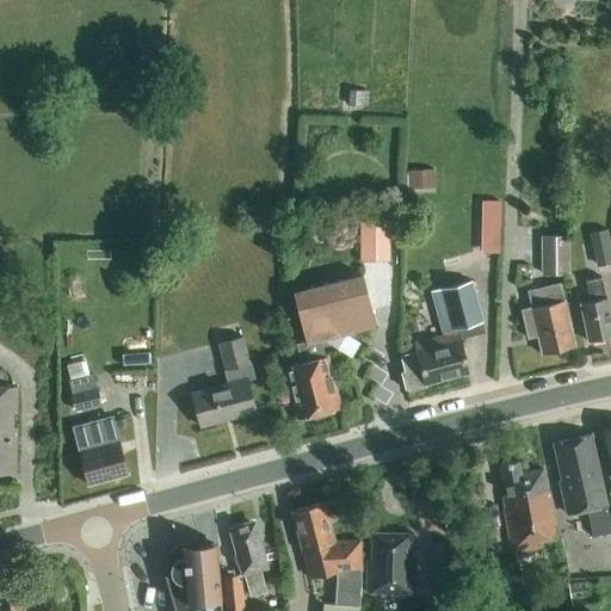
[(346,91),(346,106),(368,107),(368,92),(346,91)]
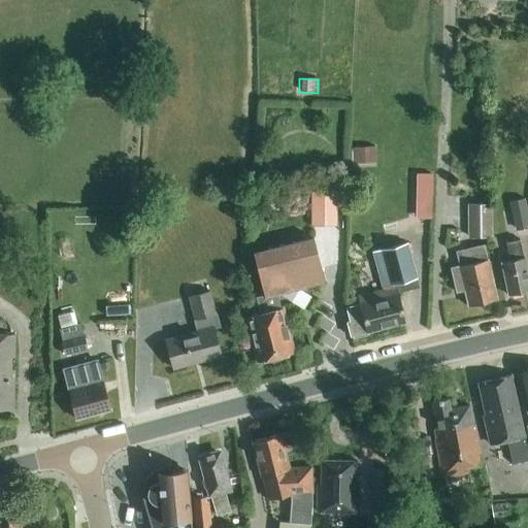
[(375,177),(374,145),(351,146),(352,178),(375,177)]
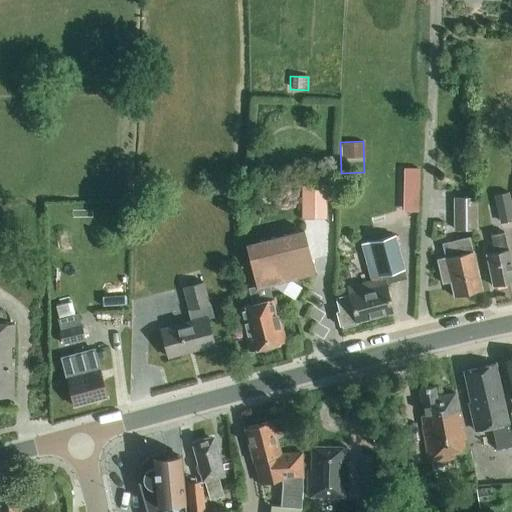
[(404,168),(403,201),(418,201),(419,169),(404,168)]
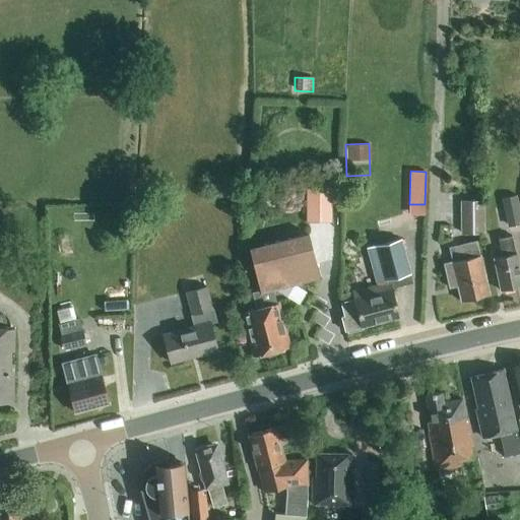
[(330,180),(305,181),(305,202),(331,201),(330,180)]
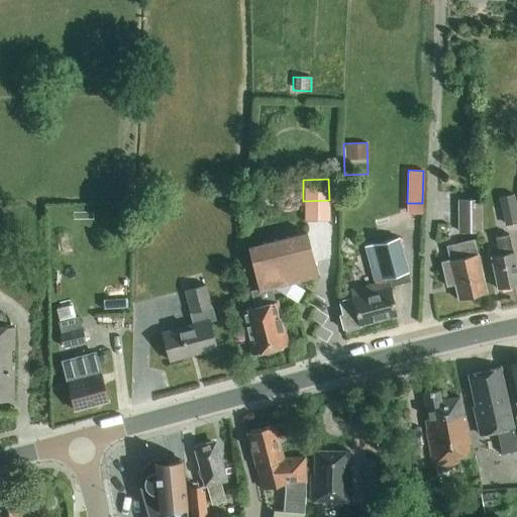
[(507,225),(516,222),(516,214),(513,195),(501,197),(507,225)]
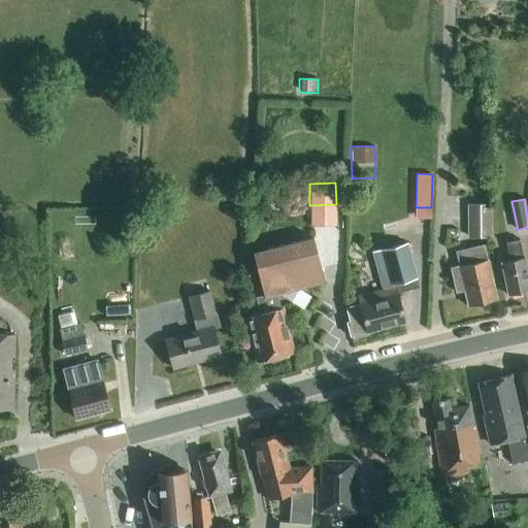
[(492,237),(491,203),(466,204),(467,238),(492,237)]
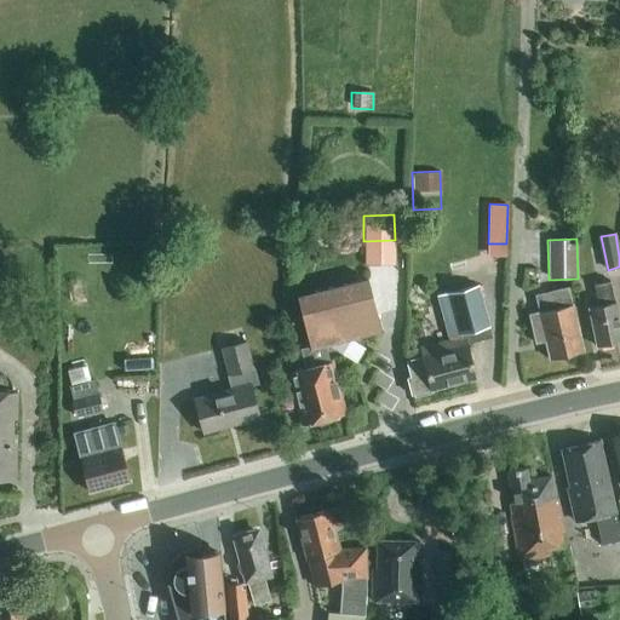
[(329,345),(382,332),(368,280),(297,298),(310,349),(303,350),(306,368),(290,373),(303,425),(344,415),(331,362),(328,363),(323,345),(329,344),(329,345)]
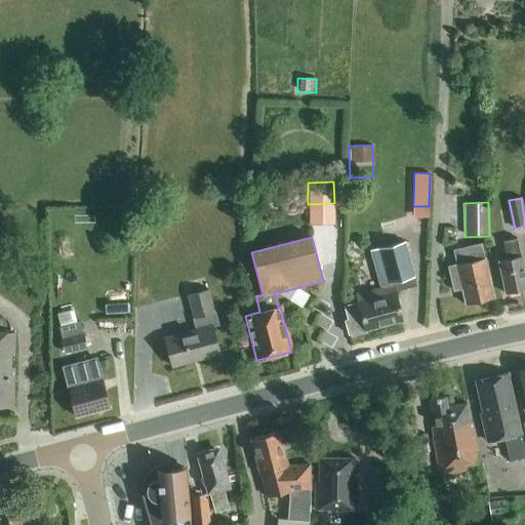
[(502,241),(507,259),(498,261),(506,294),(524,289),(524,275),(521,256),(520,256),(517,238),(502,241)]
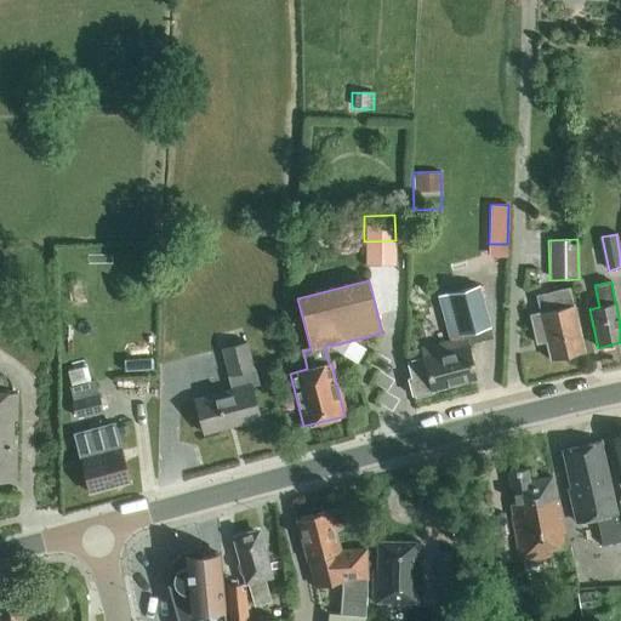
[(479,286),(448,294),(460,339),(406,353),(408,362),(406,362),(411,379),(408,380),(411,396),(432,391),(477,380),(467,345),(491,337),(489,328),(490,328),(479,286)]
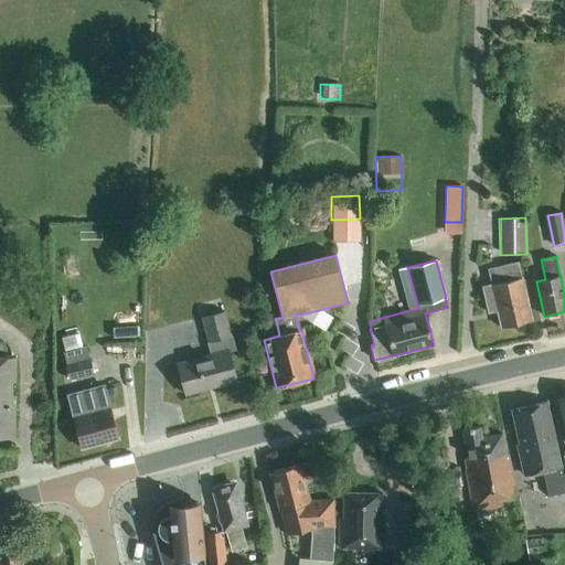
[(497,311),(500,327),(531,320),(522,278),(521,278),(518,264),(488,269),(491,285),(481,287),(488,313),(497,311)]
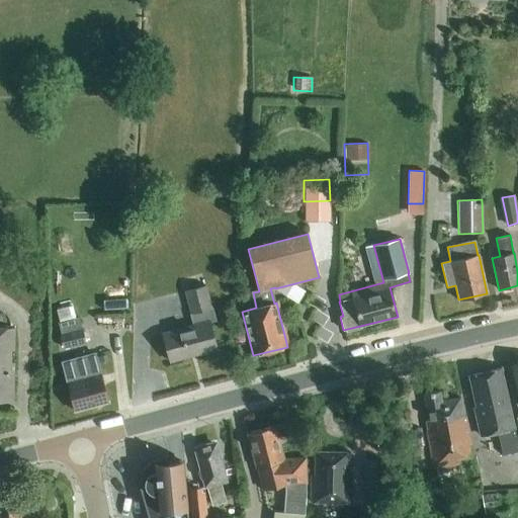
[(190,315),(211,309),(205,286),(185,291),(190,315)]
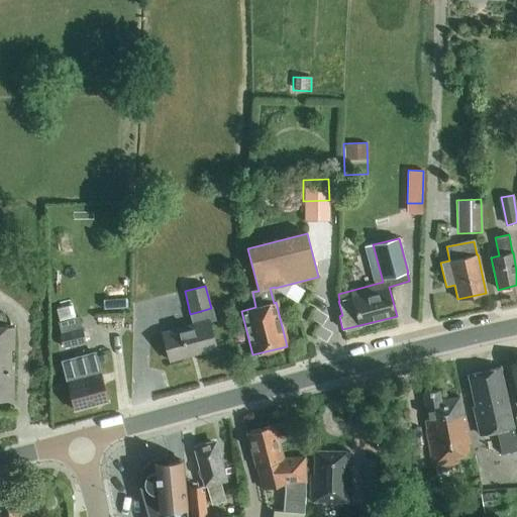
[(170,362),(216,348),(209,321),(162,333),(170,362)]
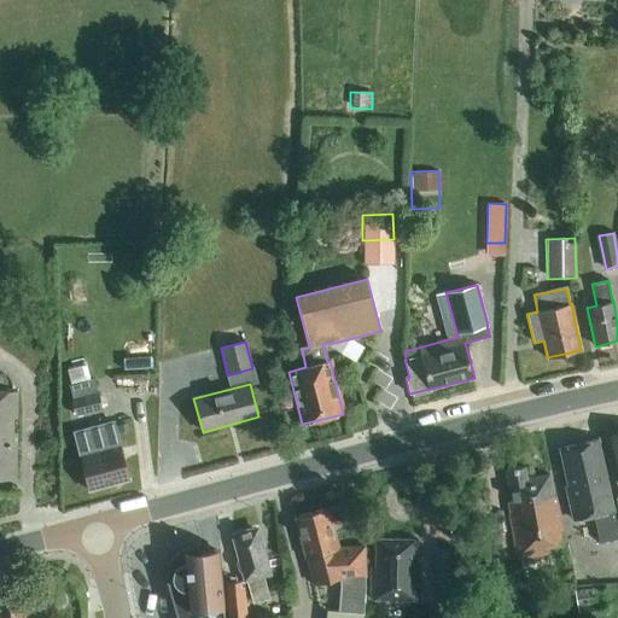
[(0,479),(16,479),(17,433),(12,433),(12,419),(17,419),(17,392),(0,391),(0,479)]
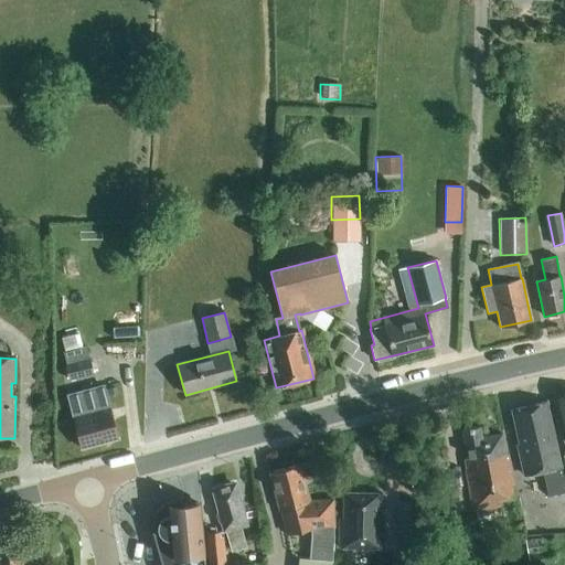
[(70,380),(92,374),(88,360),(66,365),(70,380)]
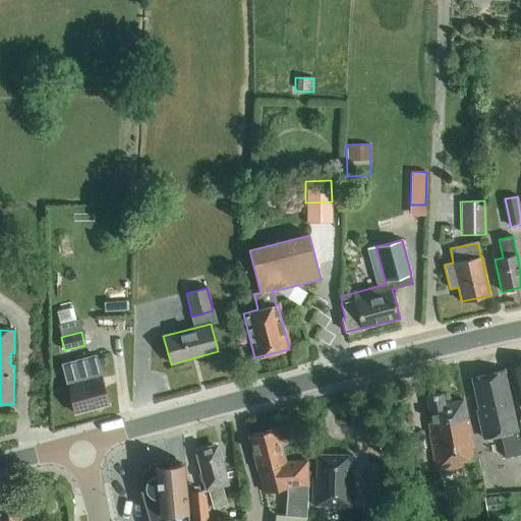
[(62,365),(75,414),(109,405),(96,356),(62,365)]
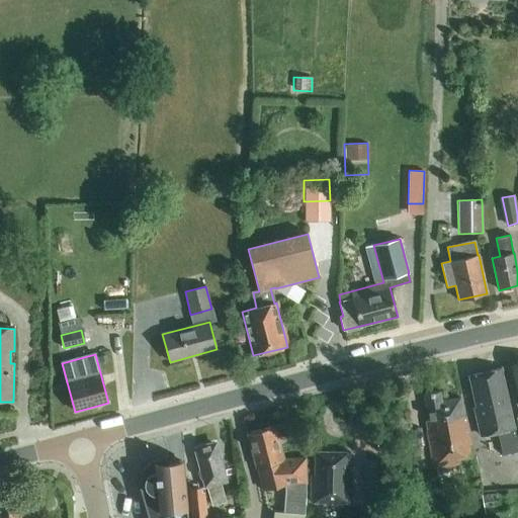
[(517,364),(508,367),(517,411),(517,364)]
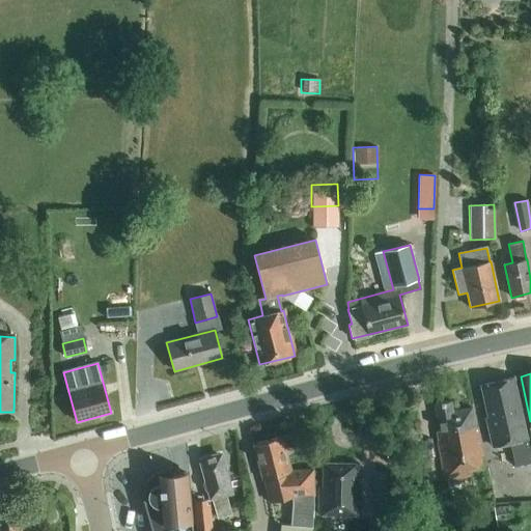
[(530,458),(513,379),(481,386),(488,419),(486,419),(493,447),(513,442),(518,464),(530,459),(530,458)]
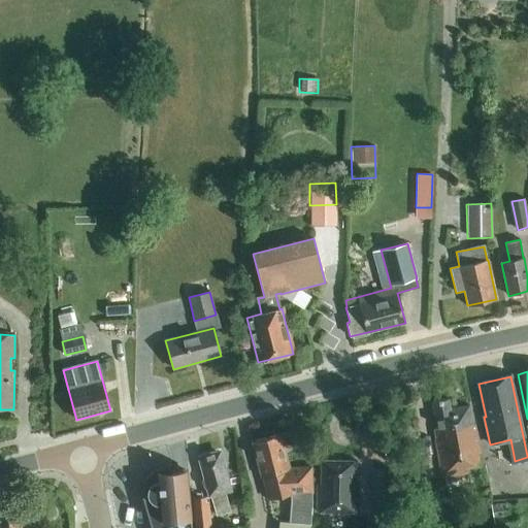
[(474,425),(472,425),(469,406),(451,409),(449,399),(431,402),(436,429),(433,429),(435,438),(434,438),(441,479),(469,473),(468,468),(482,466),(474,425)]
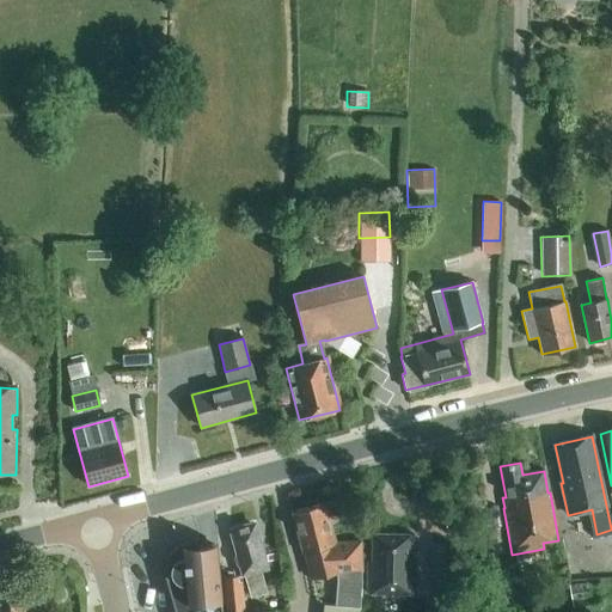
[(361,581),(360,542),(336,543),(325,505),(292,513),(303,552),(310,580),(336,573),(337,582),(335,606),(324,605),(323,611),(359,611),(359,609),(361,581)]
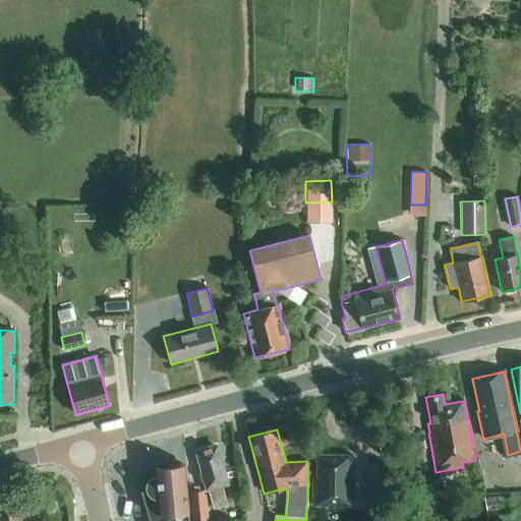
[(222,485),(228,484),(222,464),(220,464),(216,447),(213,448),(209,447),(203,448),(200,451),(197,452),(203,469),(200,469),(201,472),(199,474),(201,480),(205,482),(207,489),(209,489),(214,509),(227,505),(222,485)]
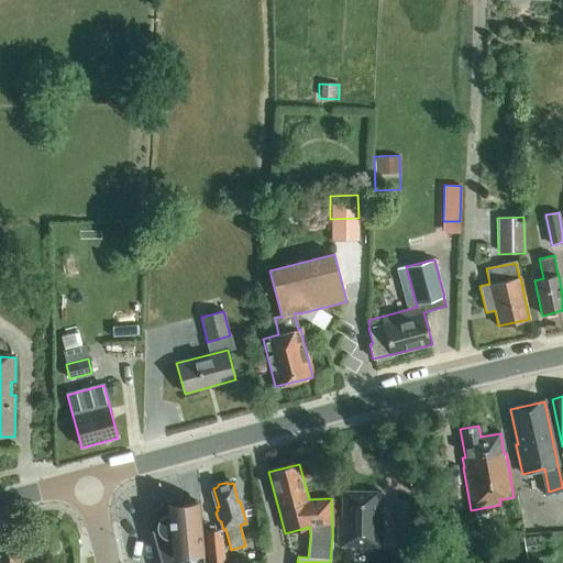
[(382,545),(382,519),(378,519),(378,493),(343,492),(342,518),(339,518),(339,545),(382,545)]
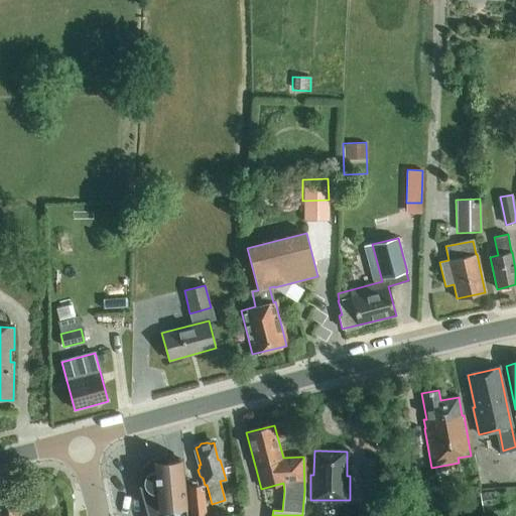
[(139,486),(147,515),(231,515),(232,515),(225,515),(184,515),(181,462),(168,462),(166,454),(155,458),(151,459),(150,460),(147,461),(145,463),(143,465),(142,467),(141,469),(139,472),(139,475),(138,477),(138,479),(138,482),(138,484),(139,486)]
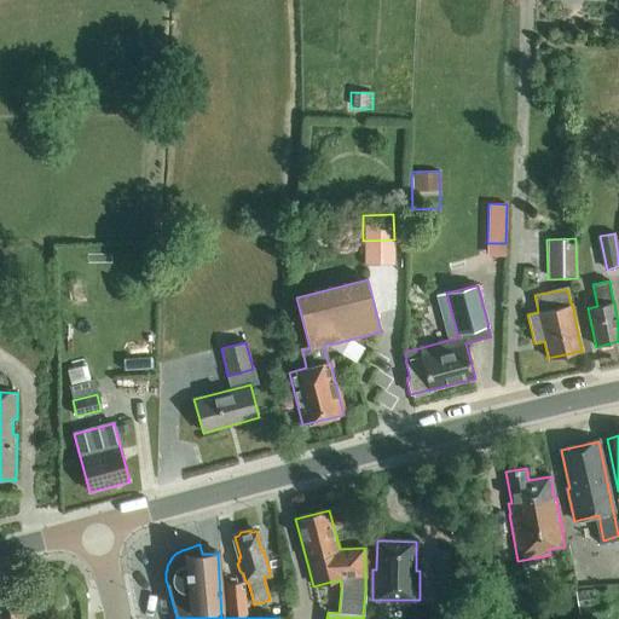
[(464,603),(464,550),(435,550),(435,603),(441,603),(441,617),(458,617),(458,603),(464,603)]
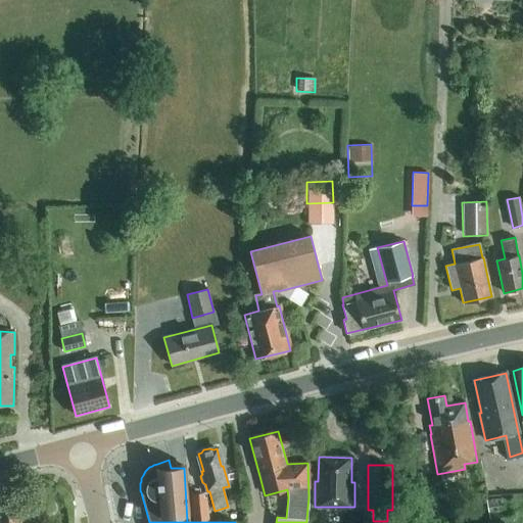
[(512,509),(510,509),(508,497),(486,502),(489,522),(505,522),(514,522),(512,509)]
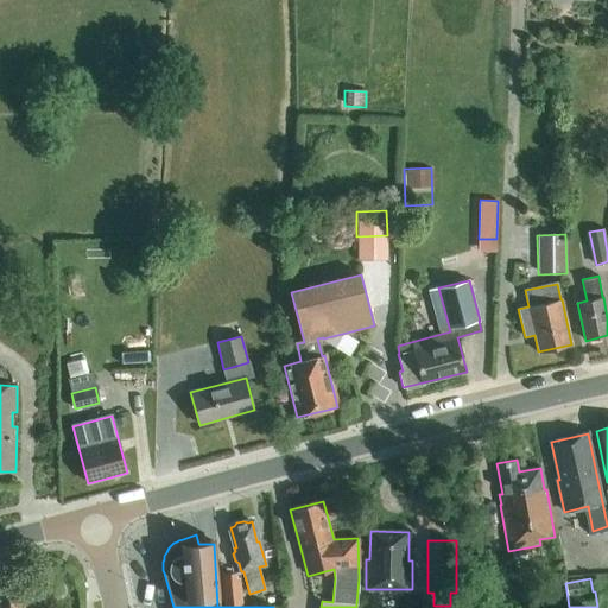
[(241,607),(239,587),(222,589),(225,607),(241,607)]
